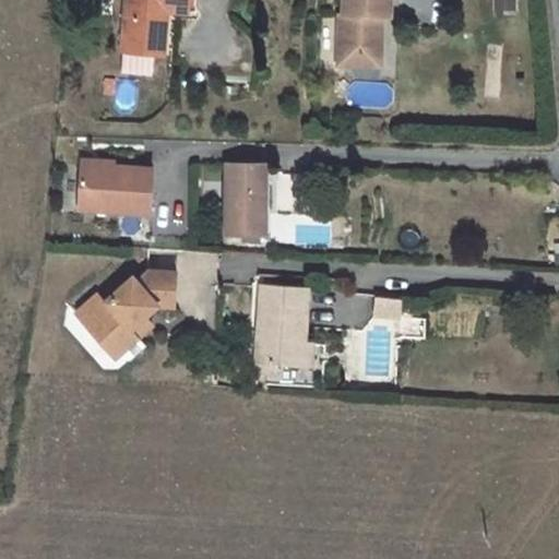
[(195,0),(130,0),(126,50),(183,56),(187,11),(195,12),(195,0)]
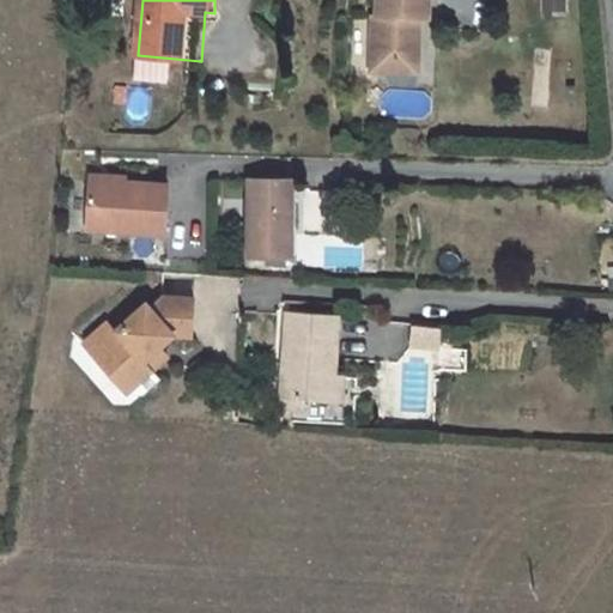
[(434,19),(434,0),(381,0),(381,17),(376,17),(374,72),(396,73),(396,60),(423,61),(424,28),(424,19),(434,19)]
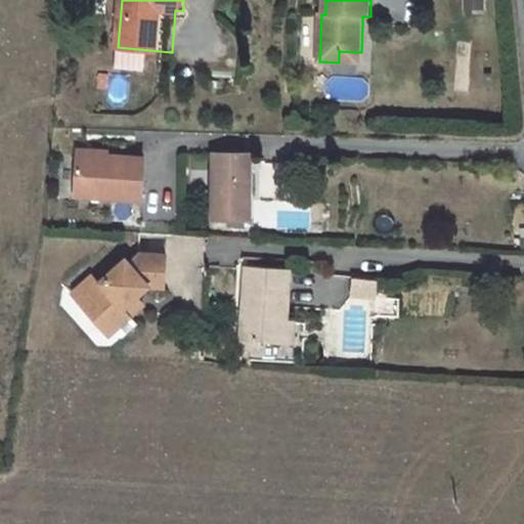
[(339,51),(339,62),(360,63),(361,52),(339,51)]
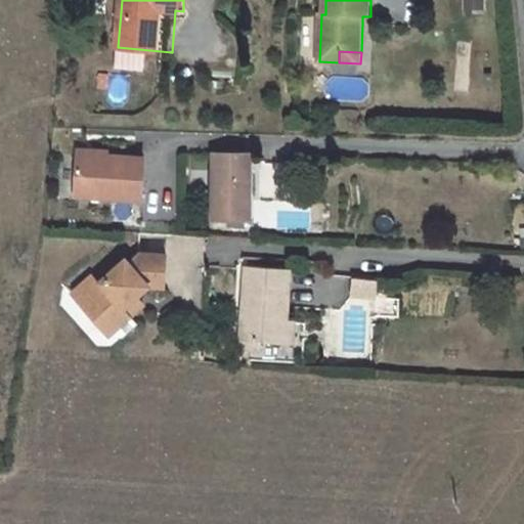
[(78,155),(74,197),(140,202),(144,161),(78,155)]
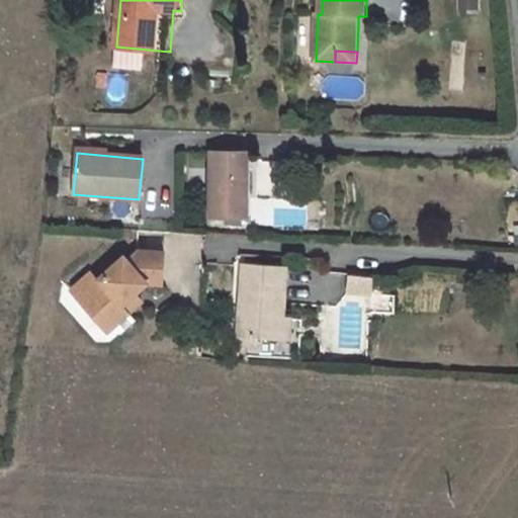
[(212,153),(212,218),(249,218),(249,154),(212,153)]
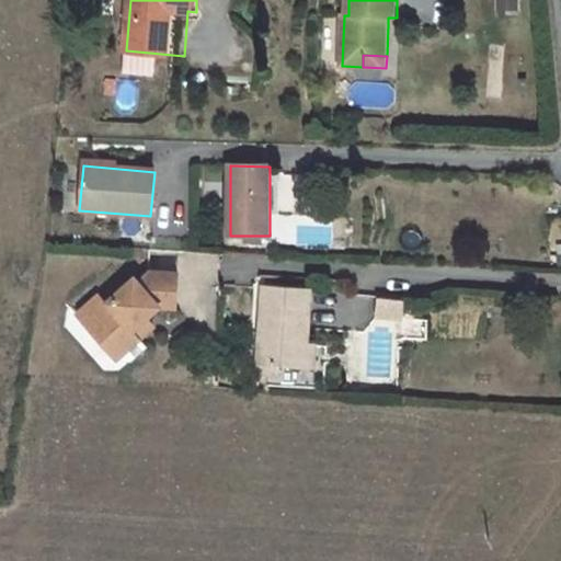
[(102,306),(82,324),(98,342),(113,358),(127,361),(146,343),(139,335),(152,323),(141,311),(151,302),(174,304),(175,275),(148,273),(136,285),(130,279),(102,306)]
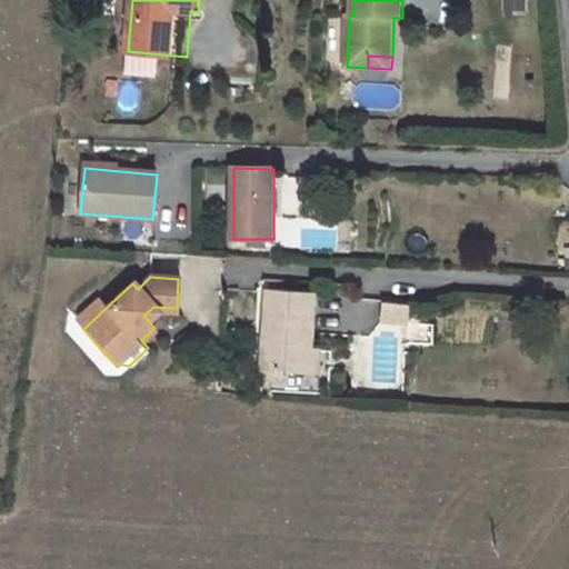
[(259,371),(280,372),(285,292),(263,292),(259,371)]
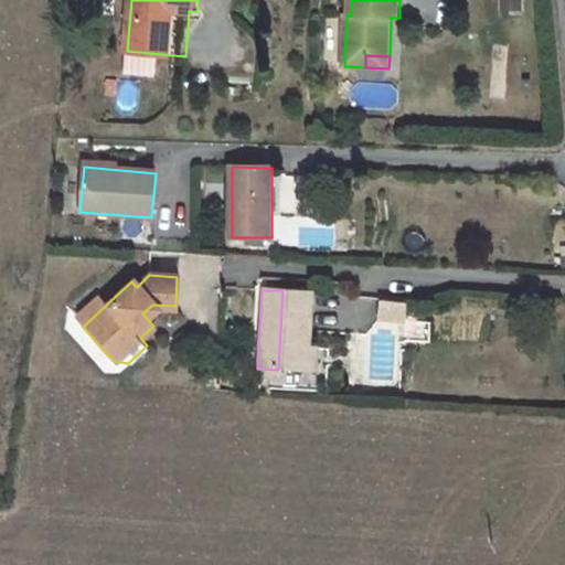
[(309,291),(283,290),(278,370),(299,370),(301,347),(307,348),(309,291)]
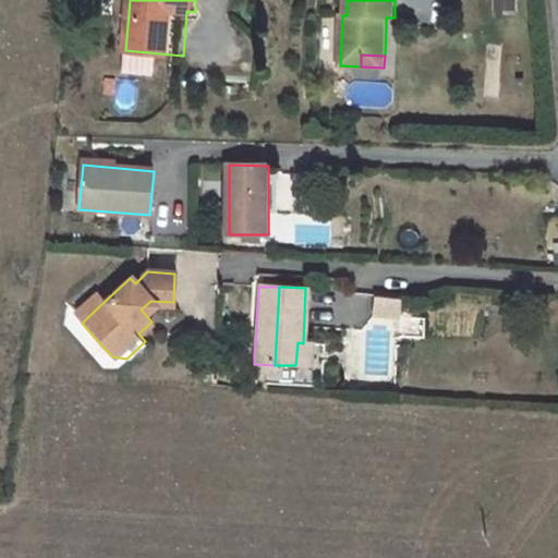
[(384,296),(374,295),(373,313),(383,314),(384,296)]
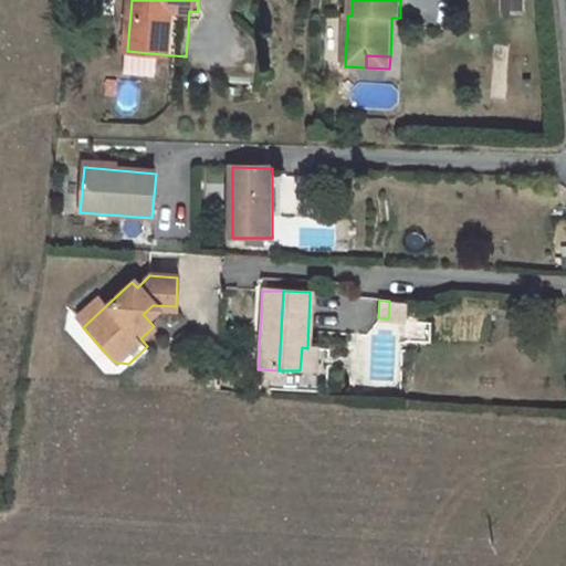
[(95,301),(75,318),(83,327),(103,308),(95,301)]
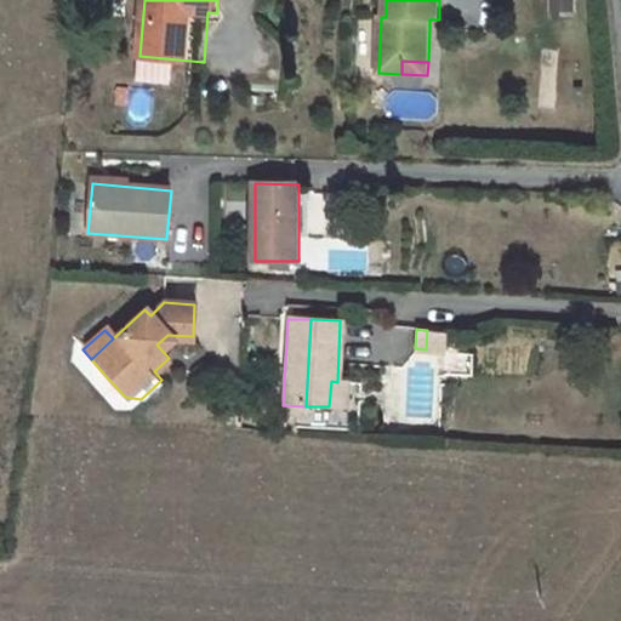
[(444,332),(427,330),(426,349),(443,352),(444,332)]
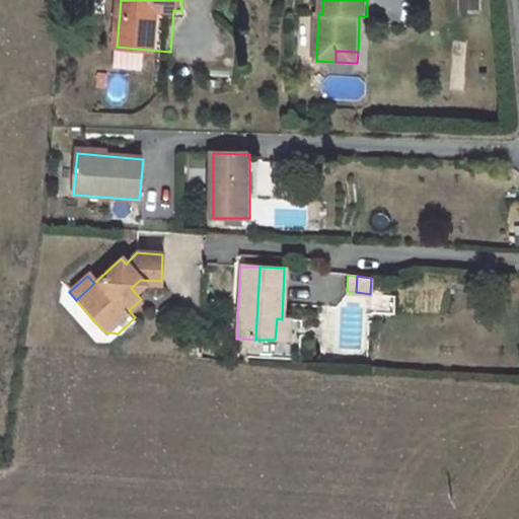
[(370,312),(396,311),(395,294),(369,295),(370,312)]
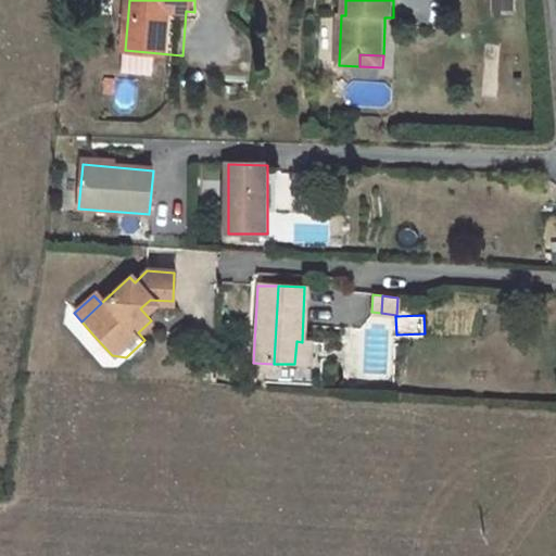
[(302,342),(297,341),(294,364),(310,365),(311,342),(302,342)]
